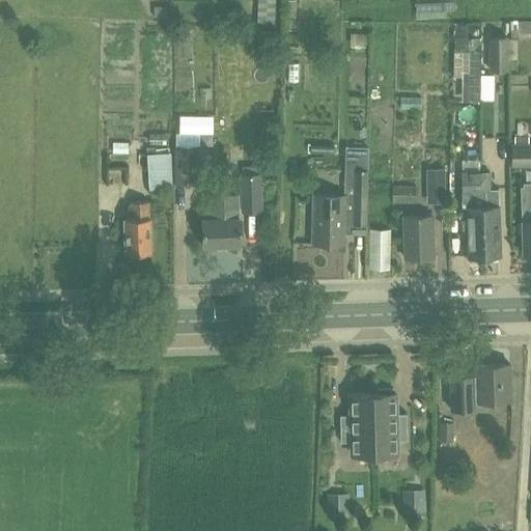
[(415,0),(417,10),(447,8),(446,0),(415,0)]
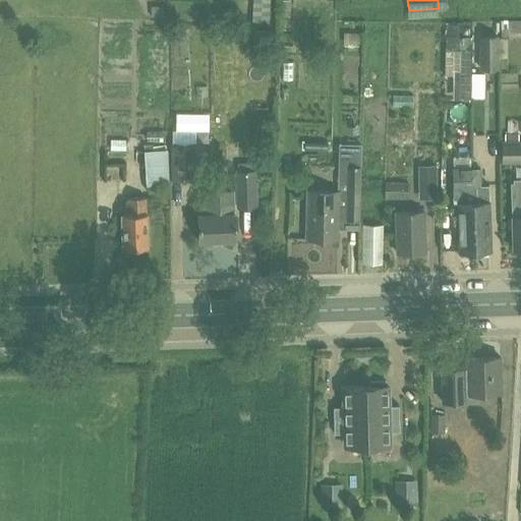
[(372,45),(371,35),(352,37),(353,47),(372,45)]
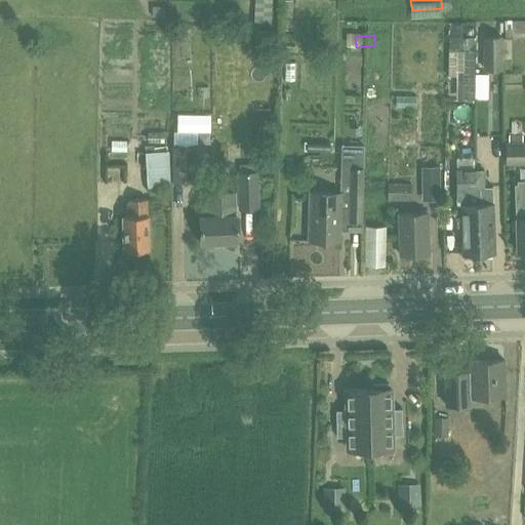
[(502,36),(484,36),(485,71),(503,70),(502,36)]
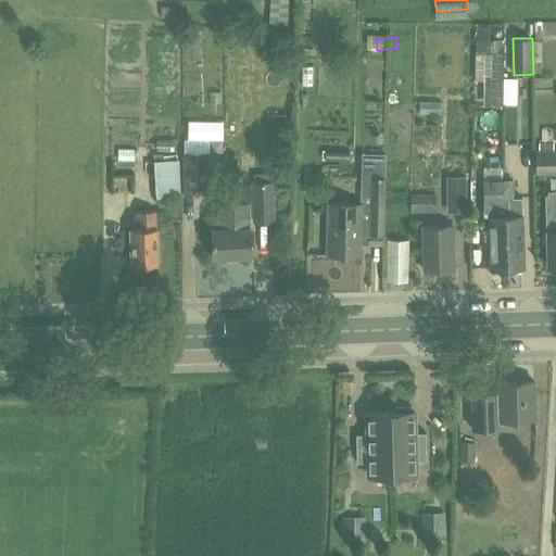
[(490,104),(502,104),(502,78),(490,78),(490,104)]
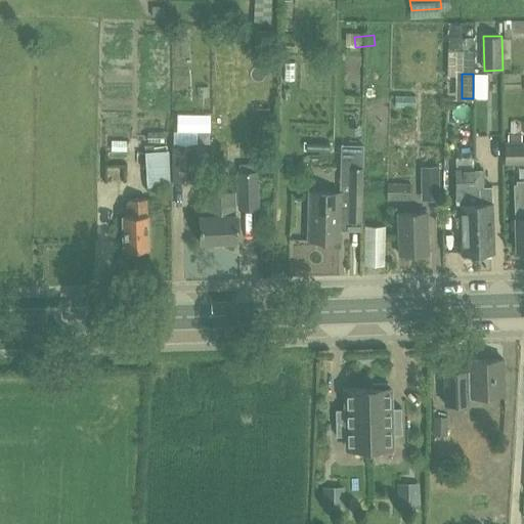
[(403,116),(424,116),(424,100),(404,100),(403,116)]
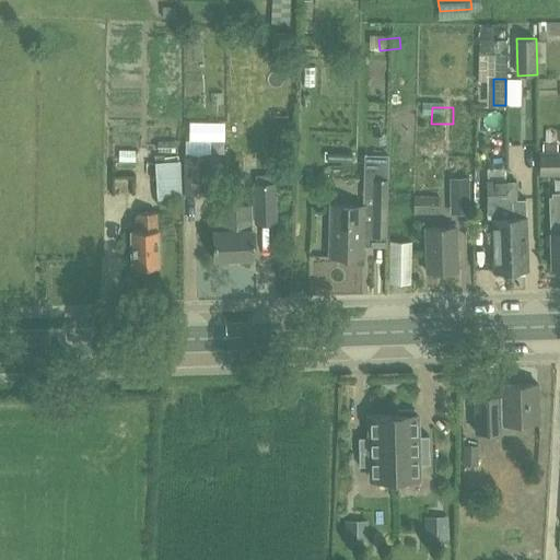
[(539,152),(539,175),(556,176),(559,175),(559,151),(557,152),(557,144),(543,144),(543,152),(539,152)]
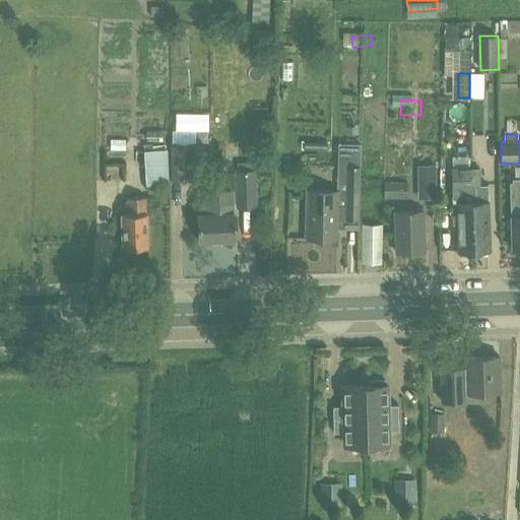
[(126,140),(111,140),(111,150),(125,150),(126,140)]
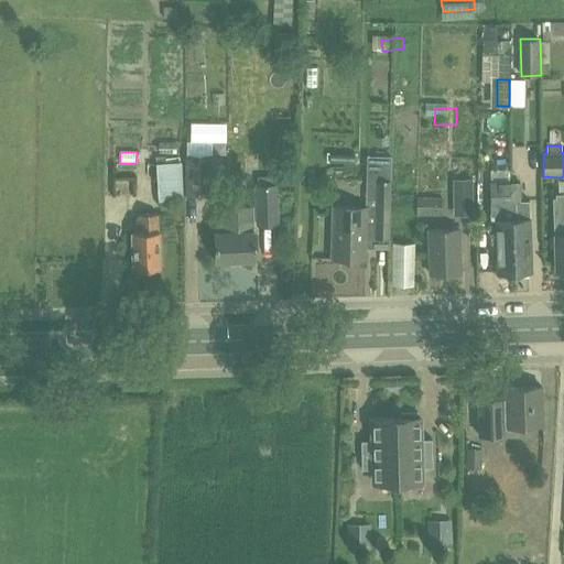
[(213,196),(212,155),(186,156),(186,196),(213,196)]
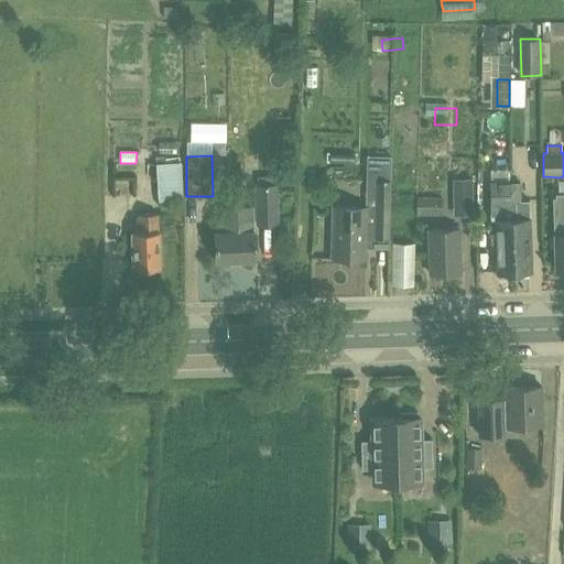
[(334,206),(333,257),(366,258),(366,235),(376,236),(376,237),(389,237),(390,181),(391,159),(373,159),(372,180),(367,179),(366,207),(334,206)]
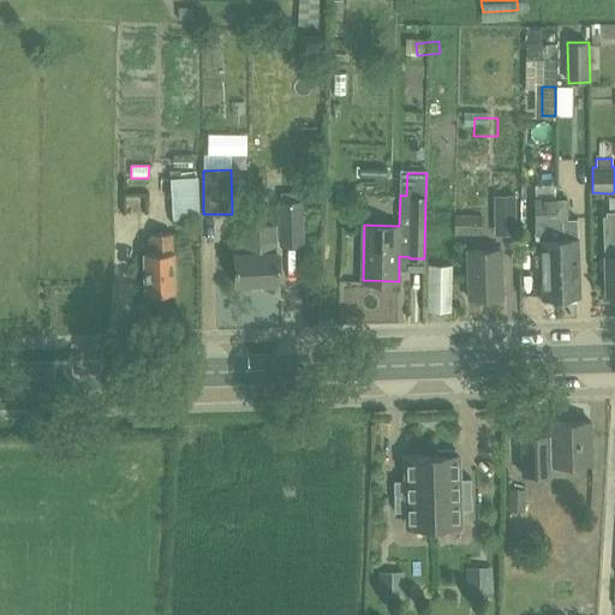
[(173,218),(198,216),(197,177),(171,178),(173,218)]
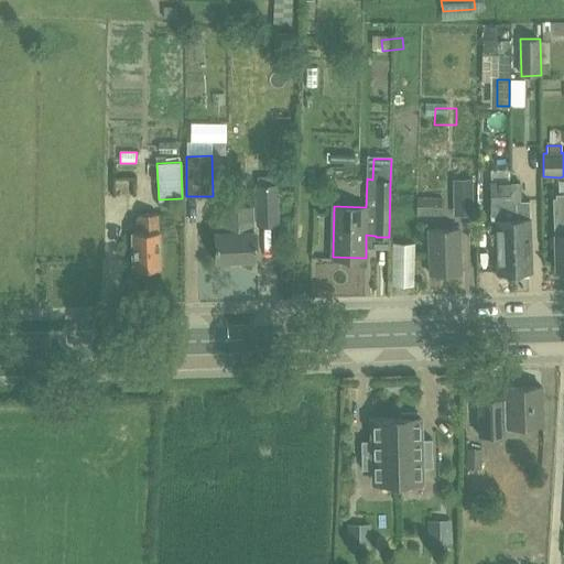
[(256,163),(258,225),(278,225),(277,185),(293,185),(292,162),(256,163)]
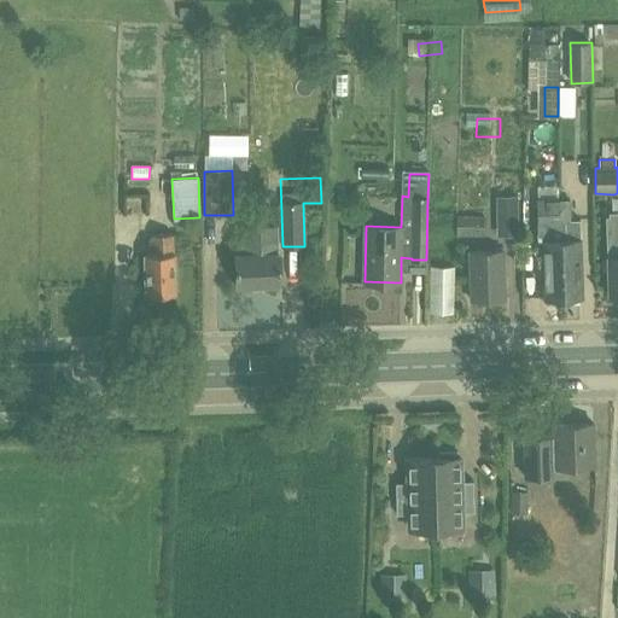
[(518,237),(517,197),(496,197),(497,237),(518,237)]
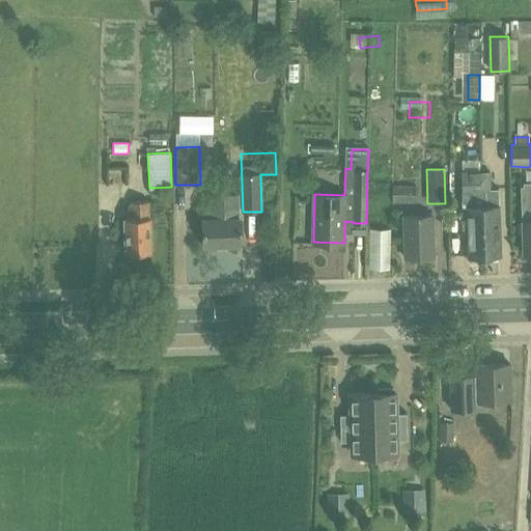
[(484,190),(485,190),(488,190),(488,171),(463,171),(464,191),(484,190)]
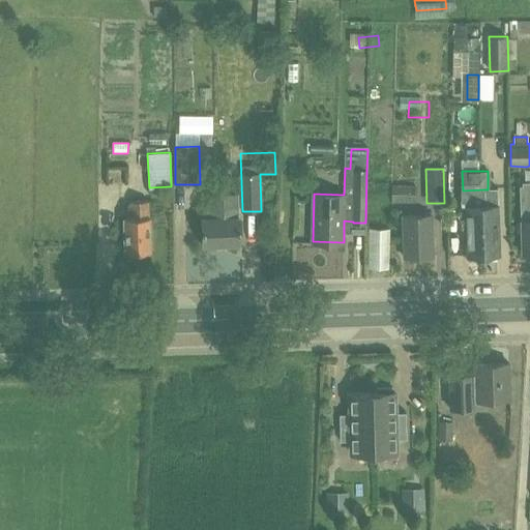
[(529,183),(523,184),(523,187),(521,187),(522,253),(529,252),(529,183)]
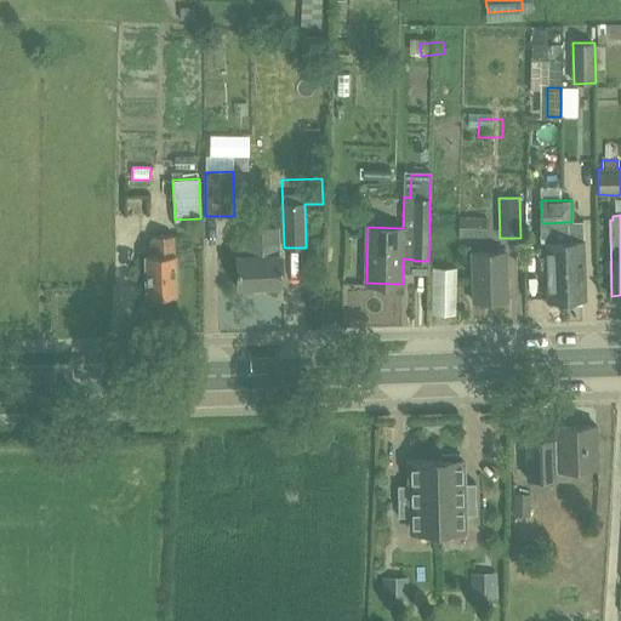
[(460,235),(488,238),(488,217),(461,216),(460,235)]
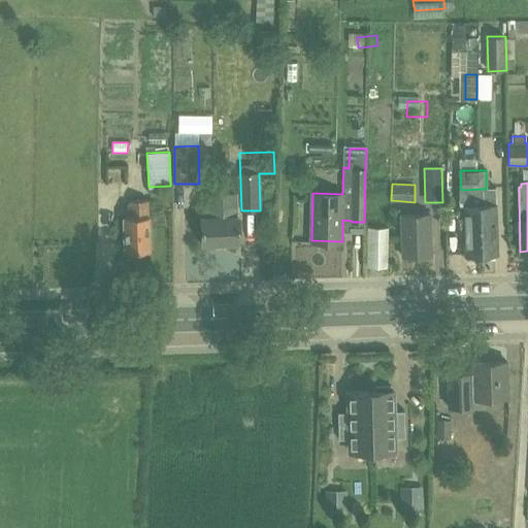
[(486,189),(483,189),(483,206),(481,206),(482,254),(497,253),(496,205),(496,189),(486,189)]
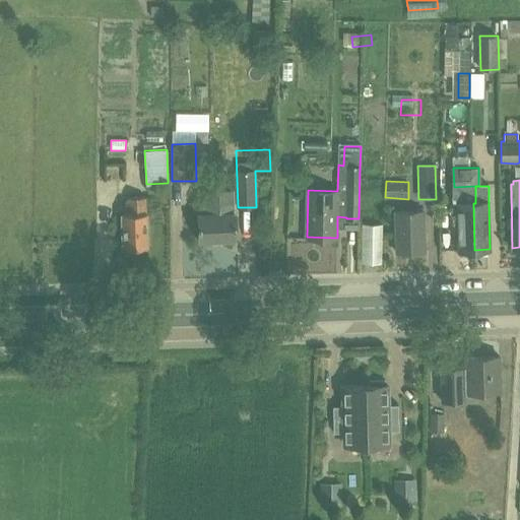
[(198,214),(199,240),(235,239),(234,191),(204,192),(205,214),(198,214)]
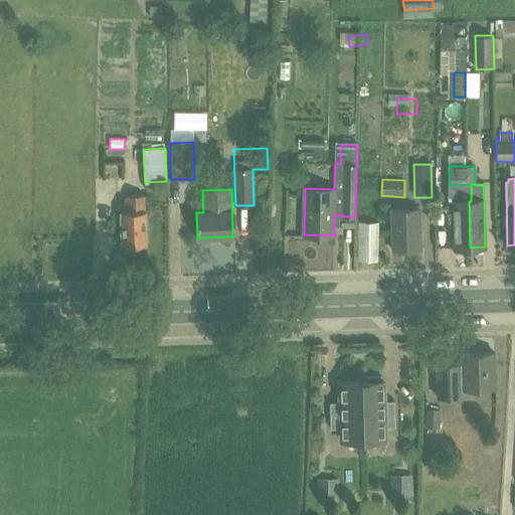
[(122,212),(122,244),(145,244),(145,211),(144,211),(144,195),(128,195),(128,212),(122,212)]
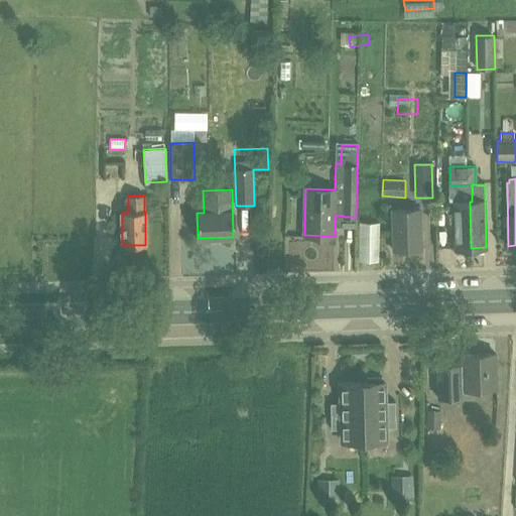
[(455,248),(471,248),(470,202),(454,202),(455,248)]
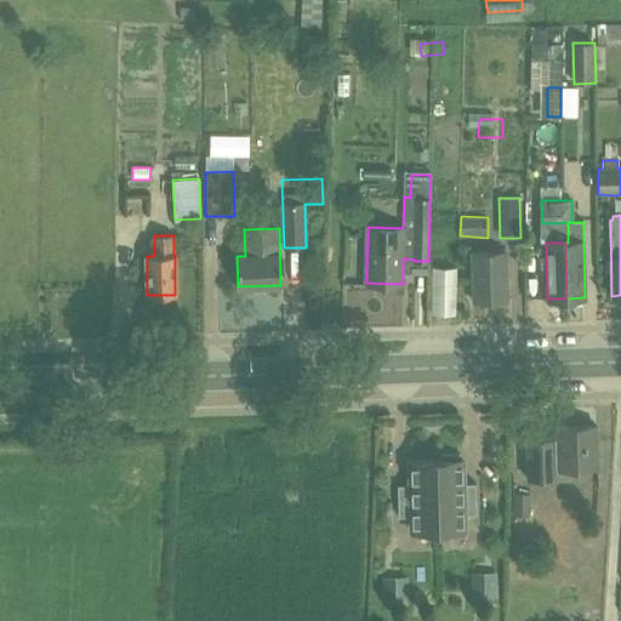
[(472,252),(473,301),(507,300),(506,251),(472,252)]
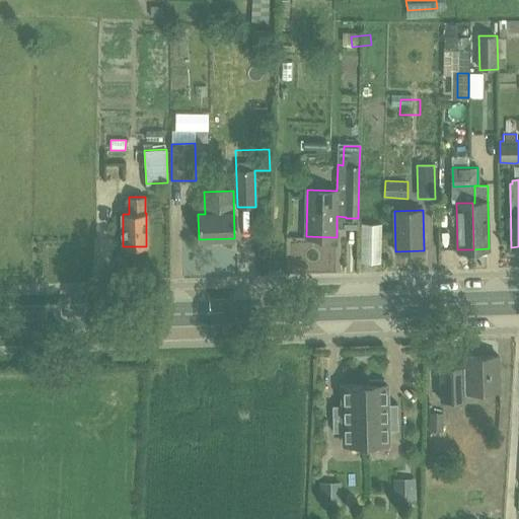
[(360,261),(380,262),(382,224),(361,223),(360,261)]
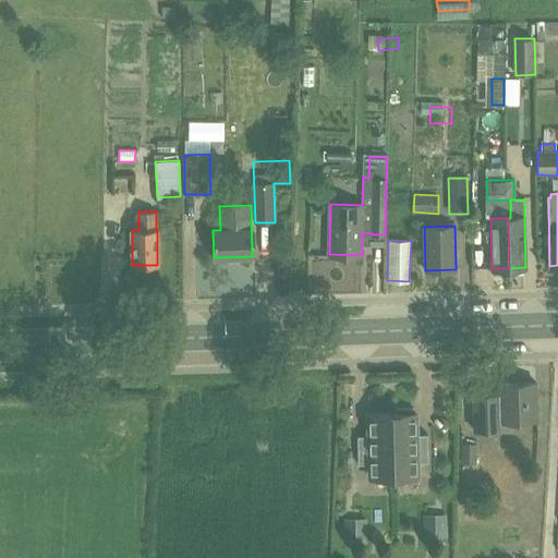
[(501,422),(537,420),(536,383),(498,384),(499,395),(473,396),(473,429),(501,428),(501,422)]
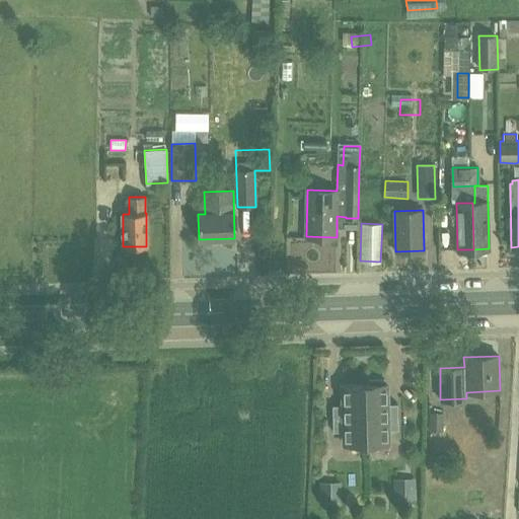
[(364,384),(366,443),(388,443),(388,430),(398,430),(397,403),(387,403),(387,384),(384,384),(384,379),(368,380),(368,384),(364,384)]
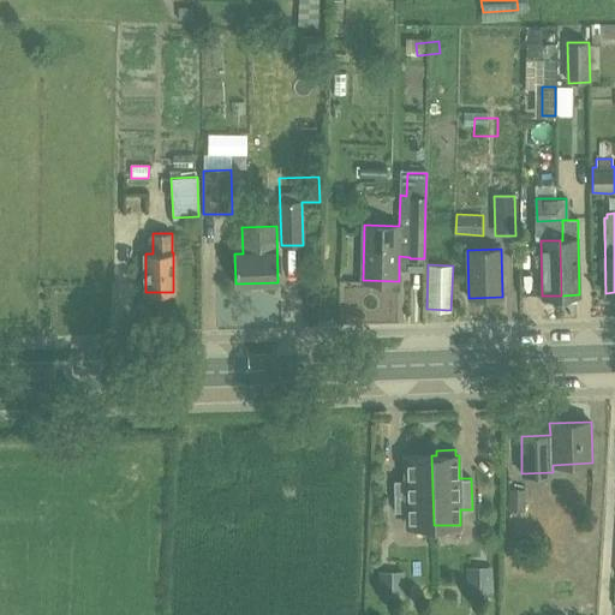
[(434,525),(431,455),(406,457),(406,481),(394,481),(395,512),(407,512),(407,526),(434,525)]
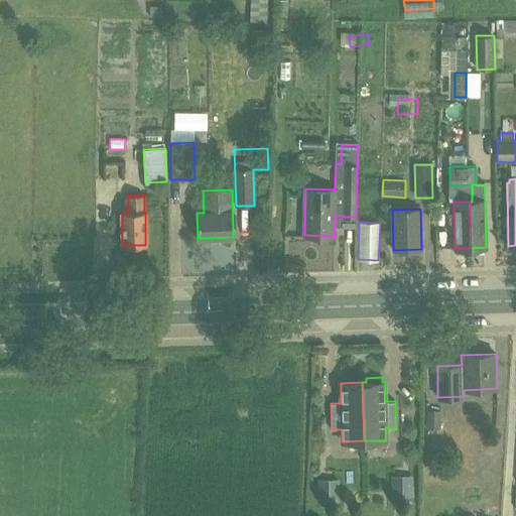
[(425,412),(426,428),(440,427),(439,411),(425,412)]
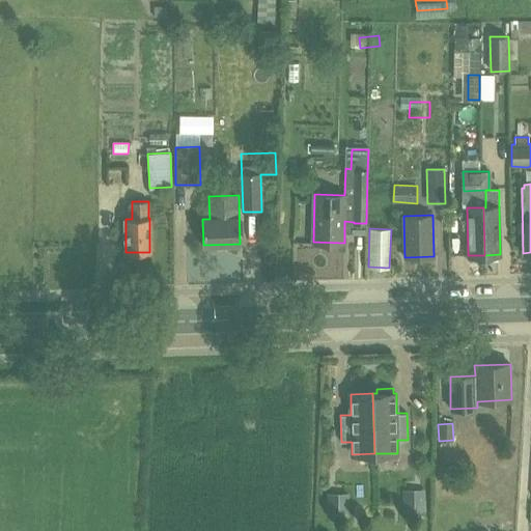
[(424,512),(423,491),(403,492),(404,513),(424,512)]
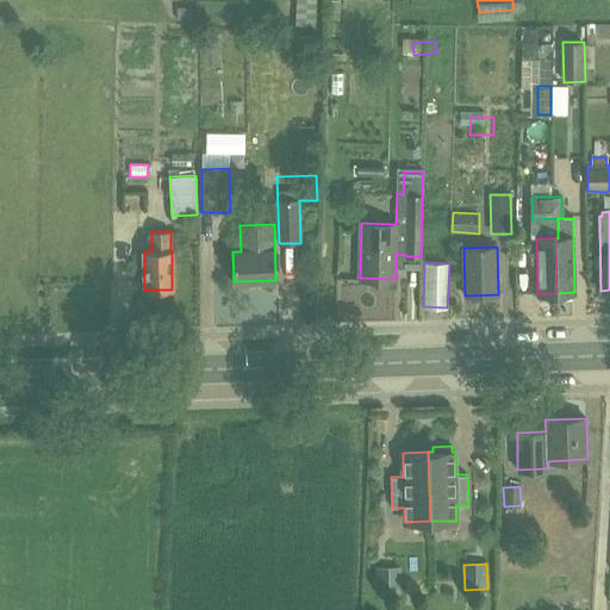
[(400,592),(399,568),(377,570),(377,593),(400,592)]
